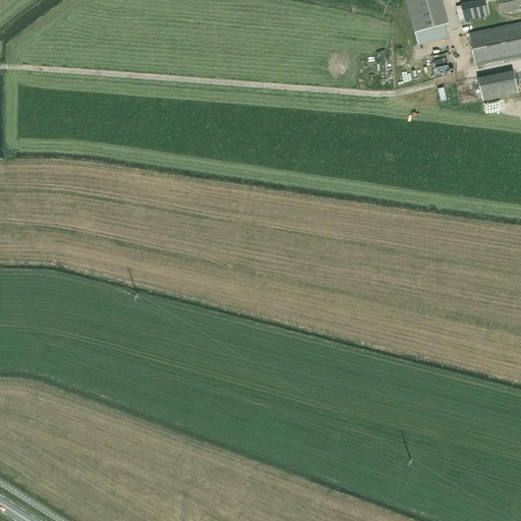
[(405,0),(414,33),(445,24),(438,0),(405,0)]
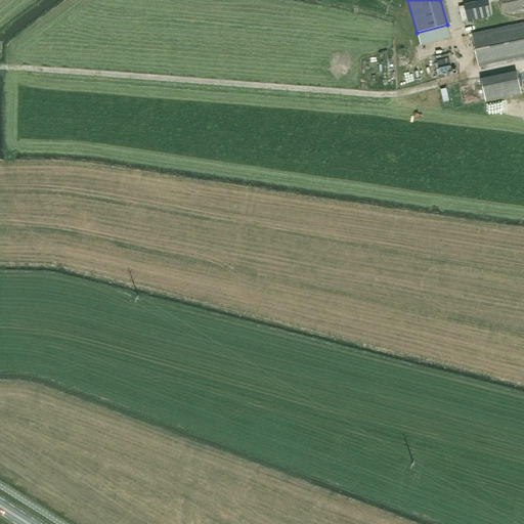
[(523,0),(498,0),(501,13),(523,8),(523,0)]
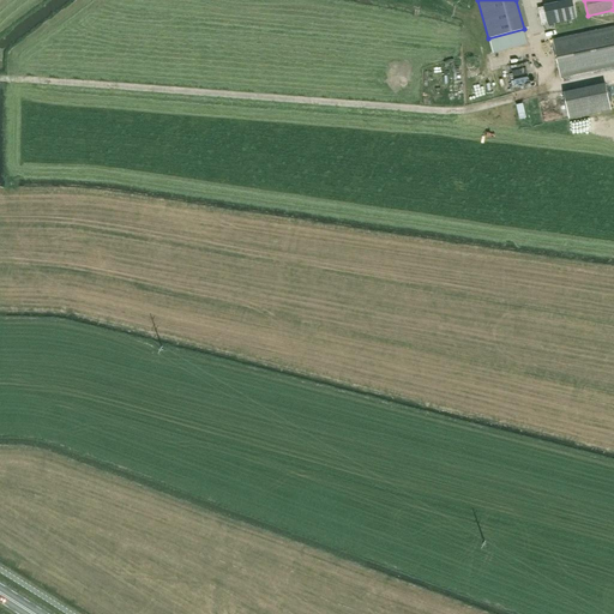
[(576,19),(573,7),(545,13),(547,25),(576,19)]
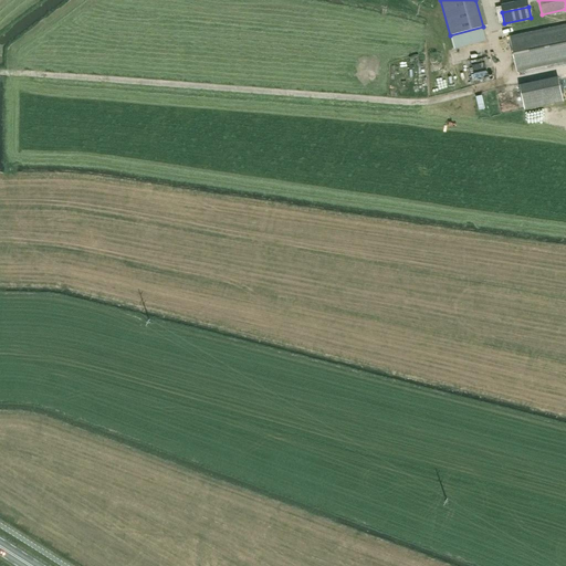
[(565,60),(565,24),(509,37),(515,71),(565,60)]
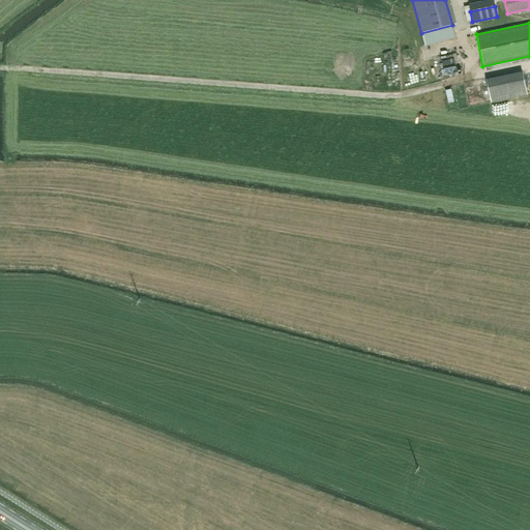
[(452,55),(444,57),(445,64),(453,62),(452,55)]
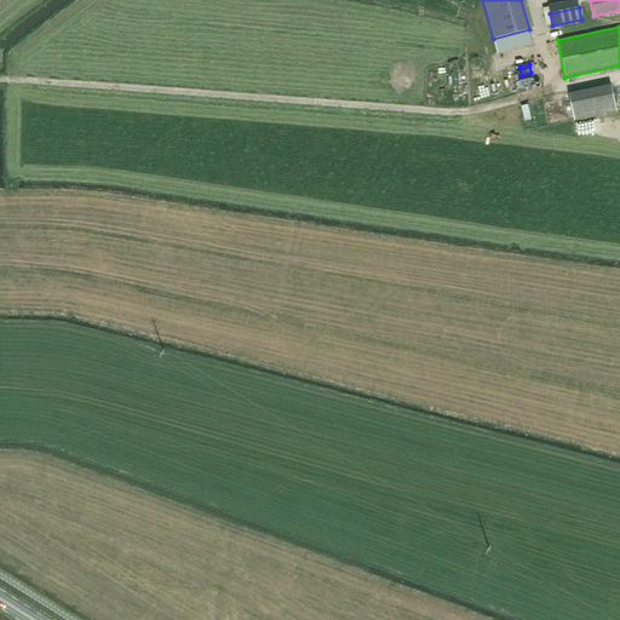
[(619,69),(608,70),(608,81),(619,81),(619,69)]
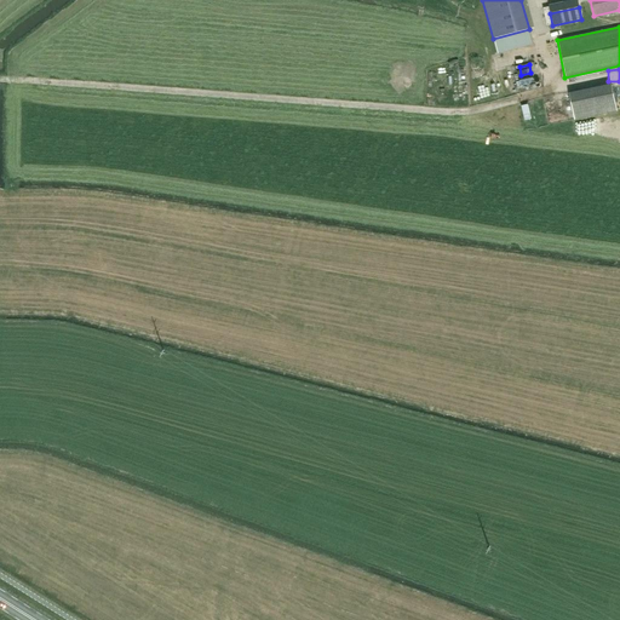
[(612,90),(569,98),(573,120),(616,110),(612,90)]
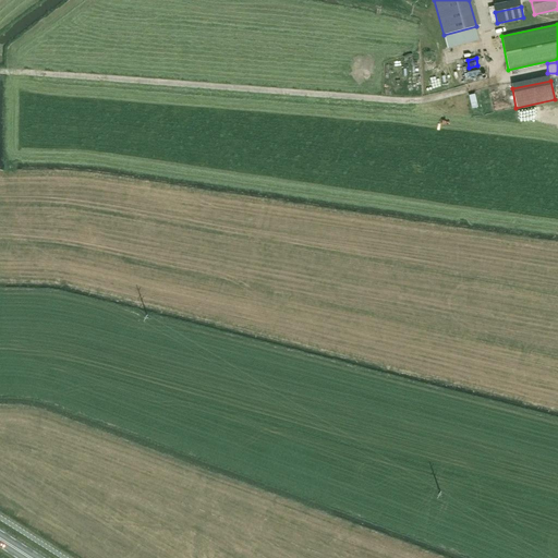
[(477,107),(474,93),(468,94),(471,109),(477,107)]
